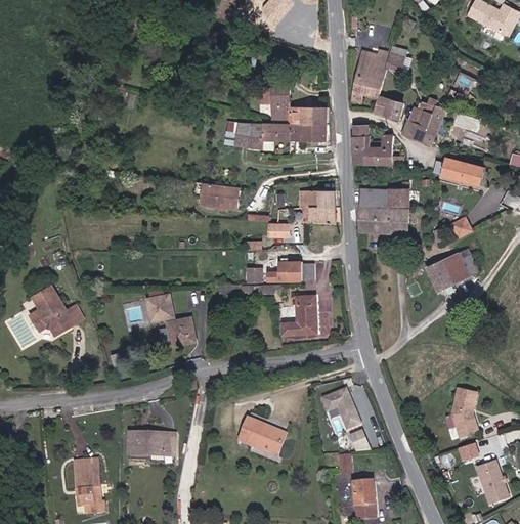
[(264,0),(255,13),(270,25),(287,4),(288,4),(287,0),(264,0)]
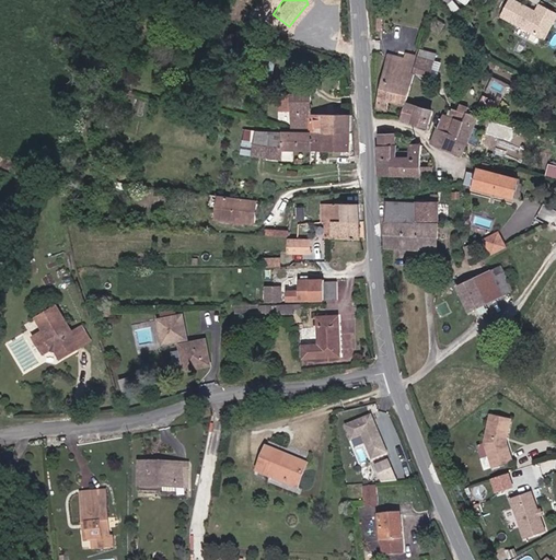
[(437,0),(454,21),(461,16),(446,0),(437,0)]
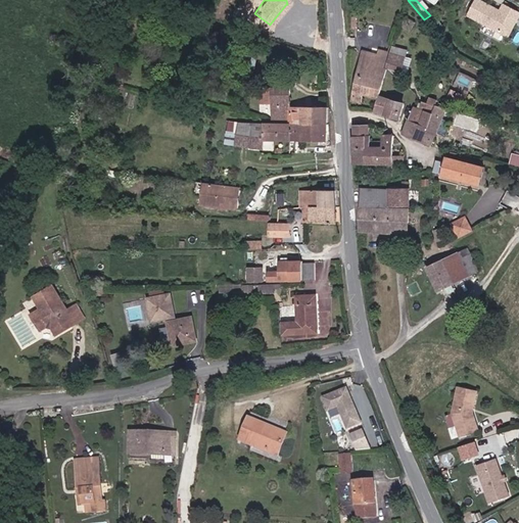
[(512,28),(511,25),(512,22),(514,24),(518,15),(501,7),(498,14),(473,2),(464,19),(503,39),(505,36),(508,37),(512,28)]
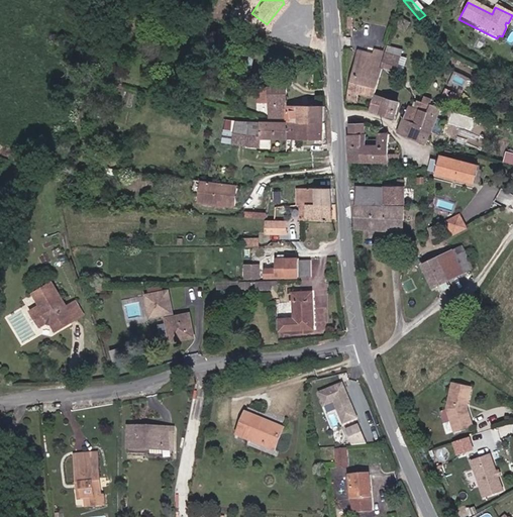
[(240,63),(249,65),(252,50),(243,48),(240,63)]
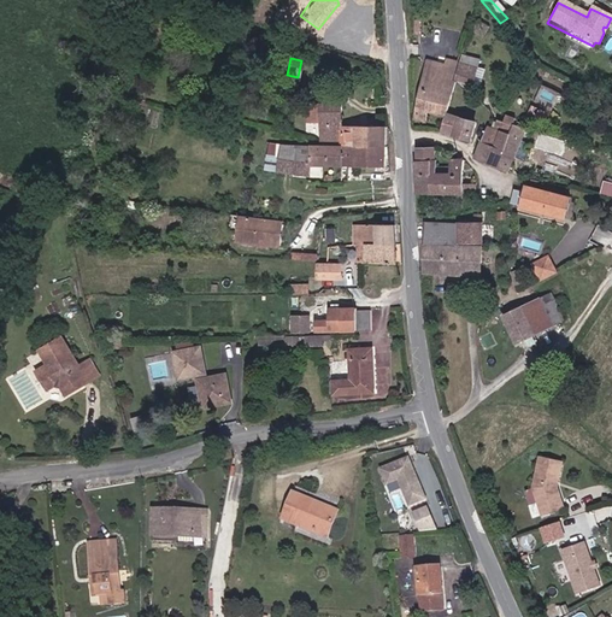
[(459,60),(447,58),(445,65),(454,68),(457,69),(459,60)]
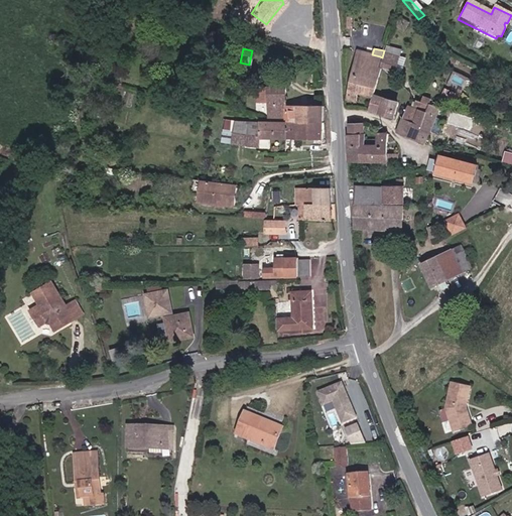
[(366,63),(377,67),(380,56),(372,54),(358,50),(347,98),(357,100),(359,91),(362,77),(366,63)]
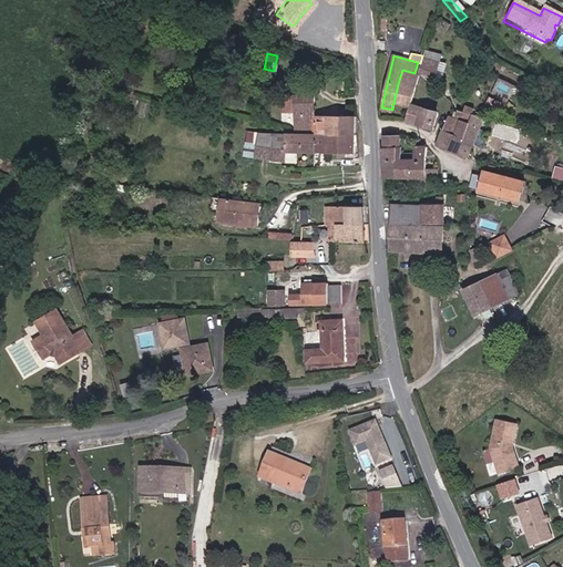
[(433,72),(437,59),(428,57),(423,70),(433,72)]
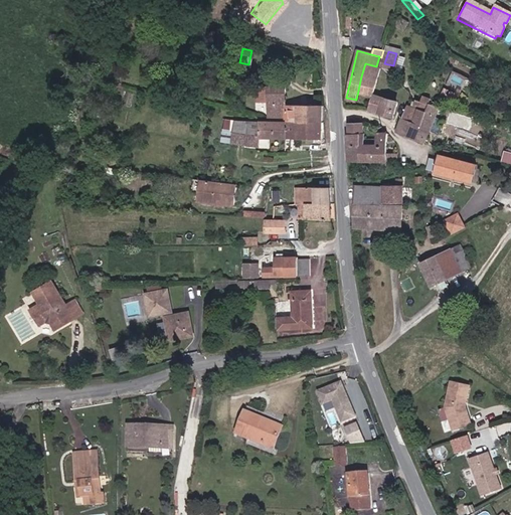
[(365,63),(361,76),(378,80),(381,67),(379,66),(376,66),(365,63)]
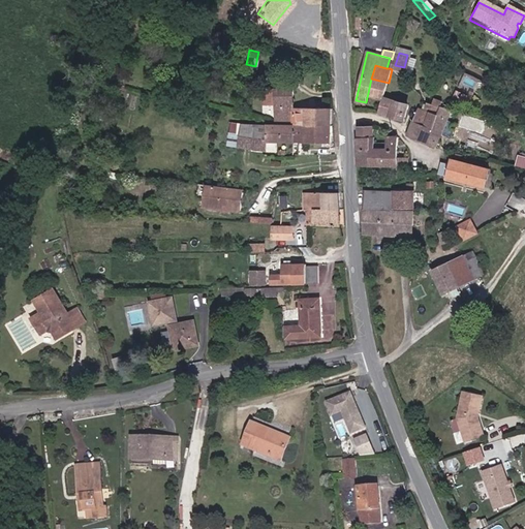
[(464,74),(453,95),(469,102),(479,81),(464,74)]
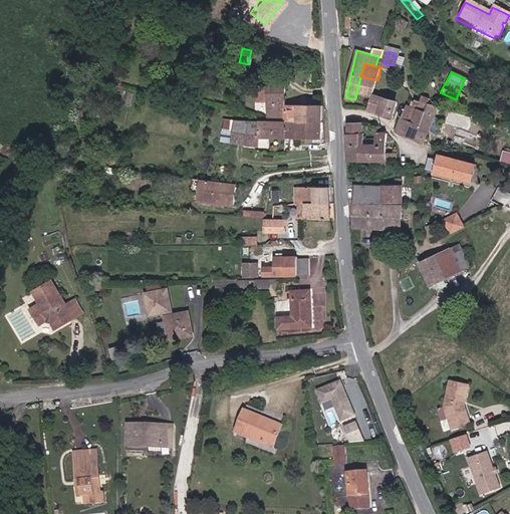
[(360,76),(357,90),(372,94),(373,94),(377,80),(360,76)]
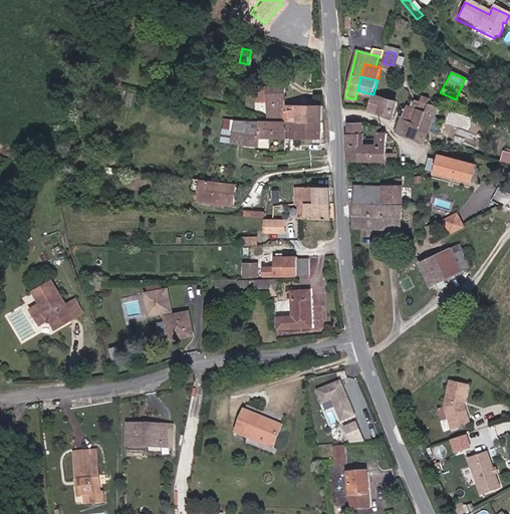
[(262,100),(262,83),(253,83),(253,100),(262,100)]
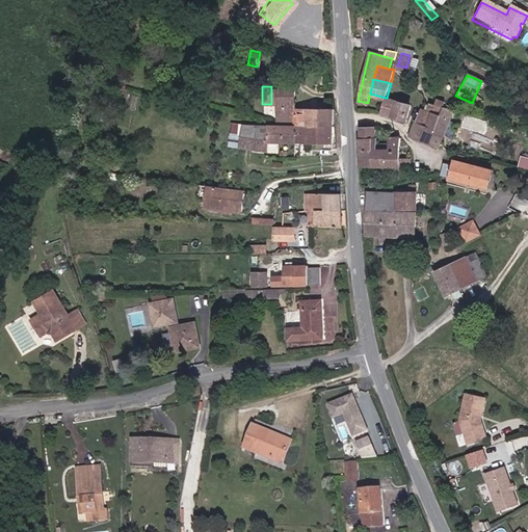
[(296,124),(296,126),(334,127),(334,109),(295,108),(294,90),(276,89),(276,105),(269,105),(269,117),(295,120),(296,124)]
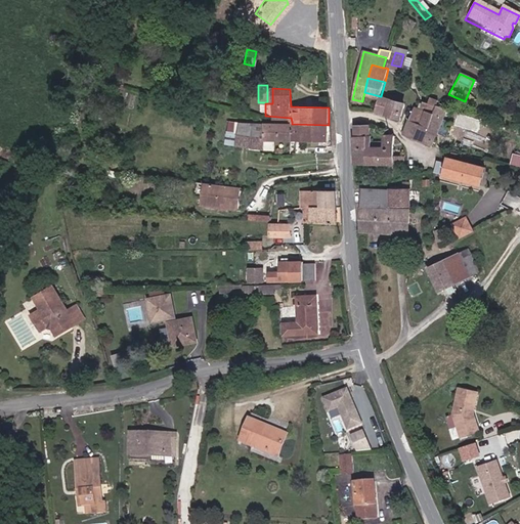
[(380,96),(376,110),(400,117),(404,102),(381,96),(380,96)]
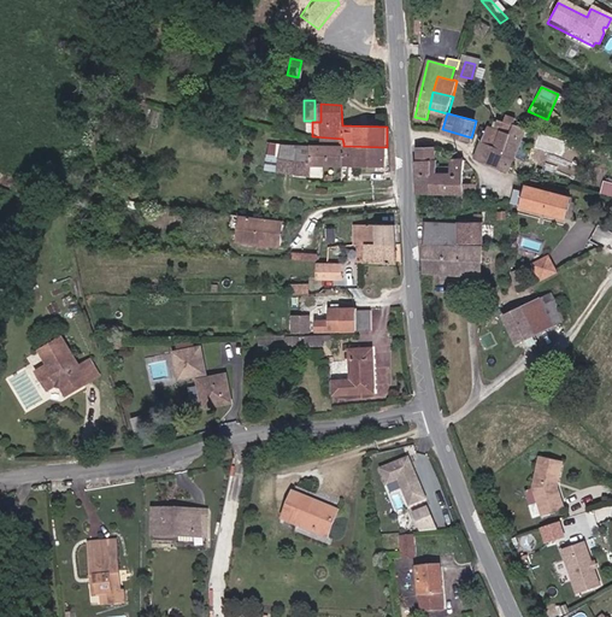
[(483,140),(505,148),(515,124),(517,119),(507,116),(505,122),(499,118),(495,128),(489,125),(483,140)]
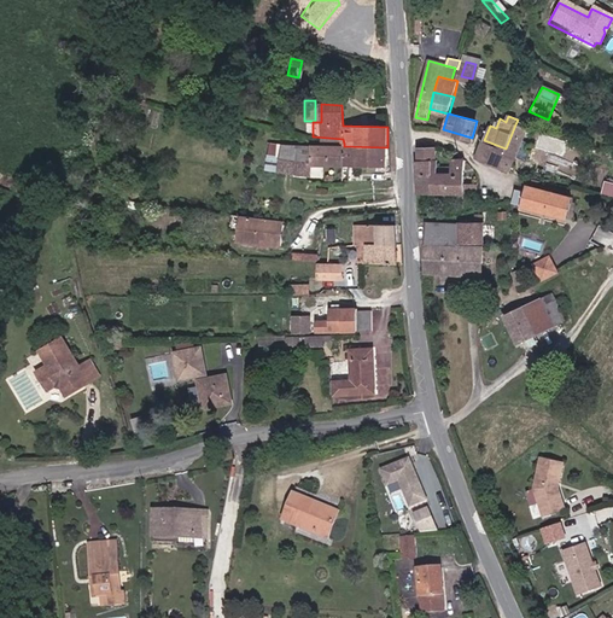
[(527,128),(515,124),(506,149),(484,140),(477,158),(507,173),(527,128)]
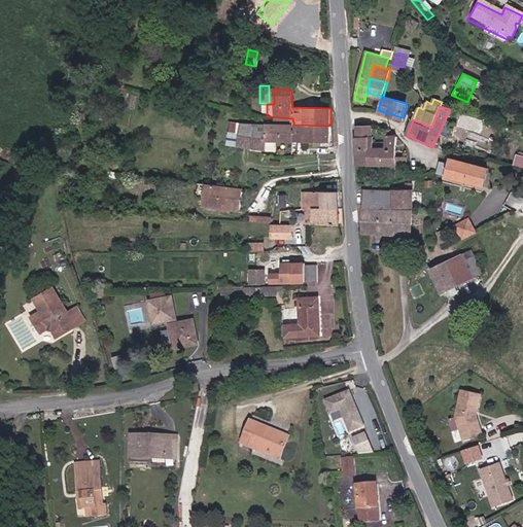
[(293,142),(293,125),(293,123),(274,123),(247,123),(246,136),(231,134),(229,146),(259,152),(260,142),(293,142)]
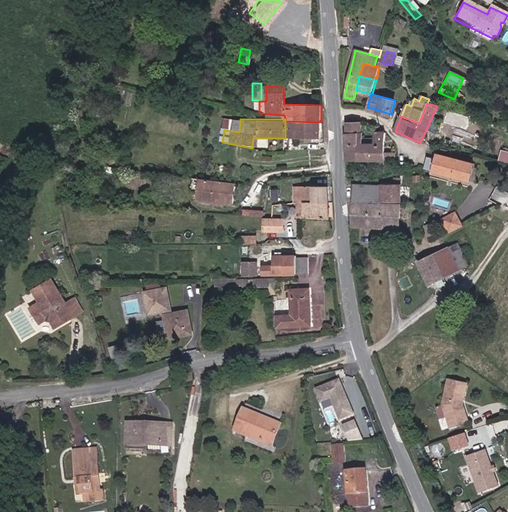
[(285,138),(320,139),(321,122),(285,121),(285,138)]
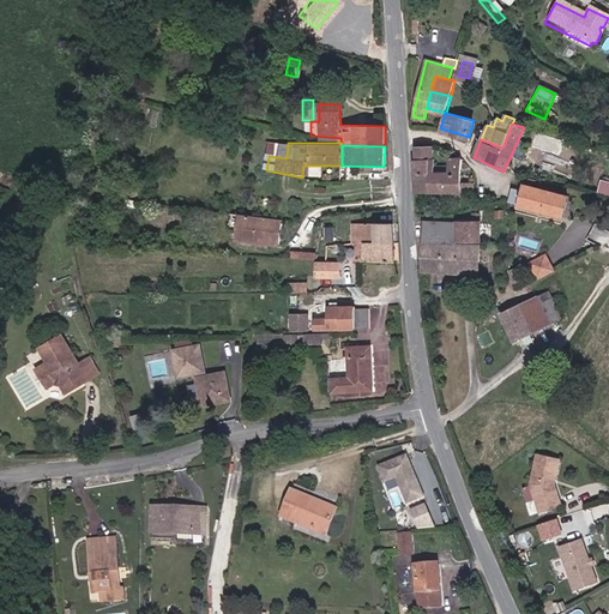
[(415,192),(440,192),(440,172),(434,172),(434,160),(412,158),(415,192)]
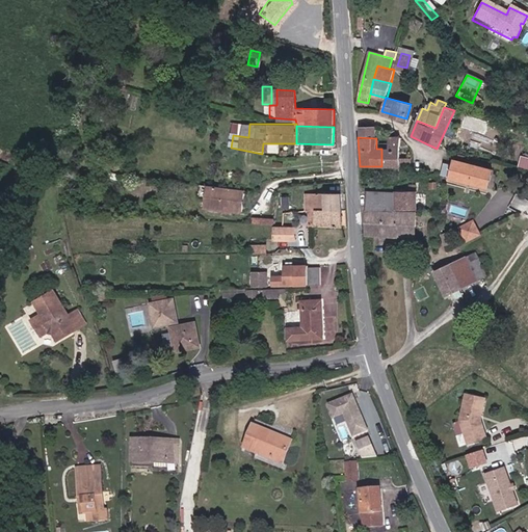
[(401,138),(389,137),(389,149),(381,149),(381,166),(411,167),(411,159),(400,158),(401,138)]
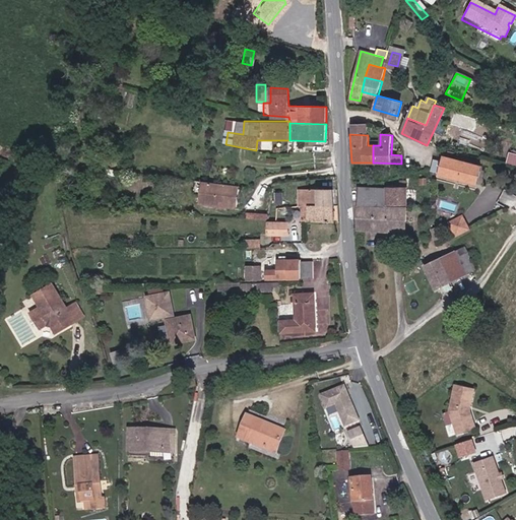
[(515,152),(507,150),(505,161),(515,164),(515,152)]
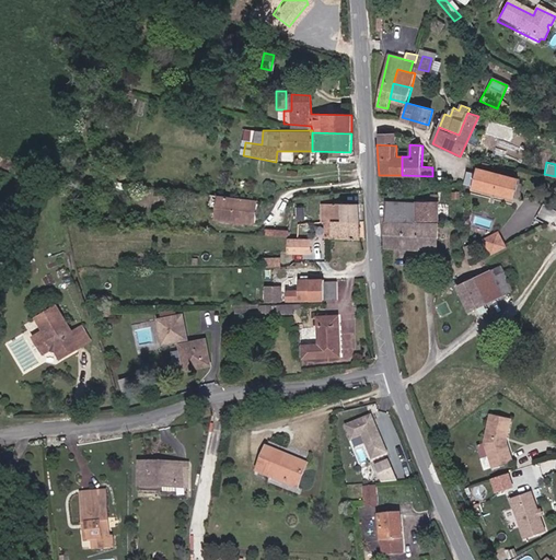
[(513,199),(518,179),(477,168),(473,187),(513,199)]
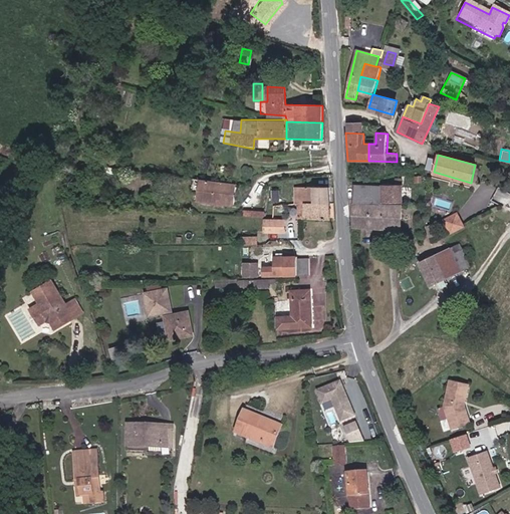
[(381,188),(353,186),(352,227),(399,231),(399,226),(405,226),(405,219),(400,219),(402,180),(395,180),(395,185),(381,185),(381,188)]
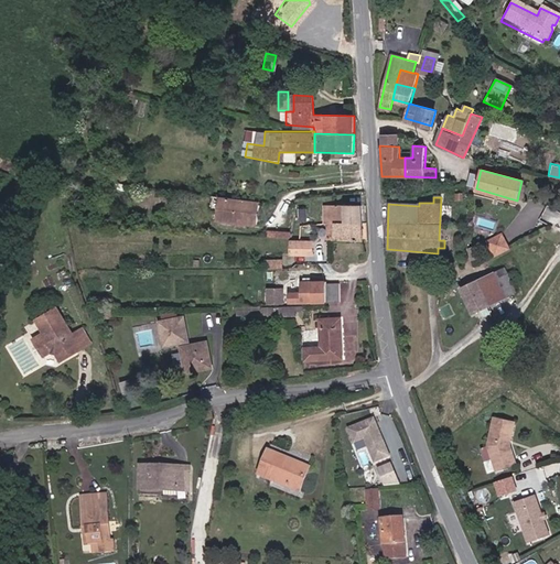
[(215,224),(254,228),(256,205),(218,199),(215,224)]
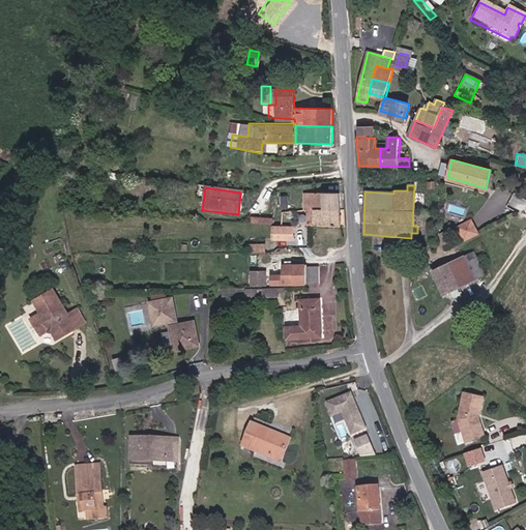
[(312,209),(339,210),(339,192),(304,194),(304,202),(312,202),(312,209)]
